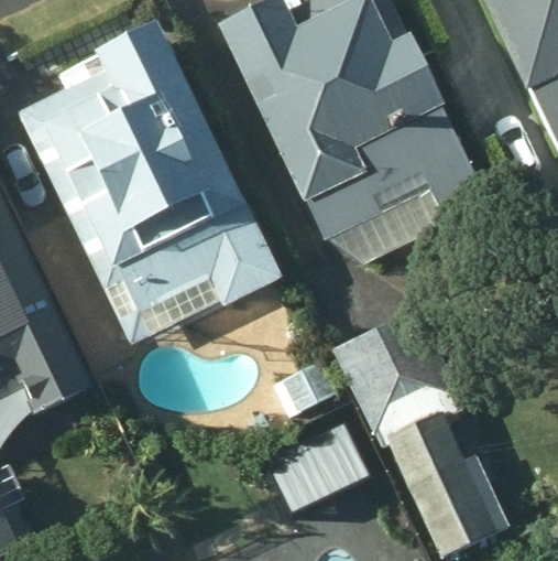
[(273,0),(225,24),(331,237),(340,233),(374,260),(500,197),(401,0),(307,0),(291,9),(286,0),(273,0)]
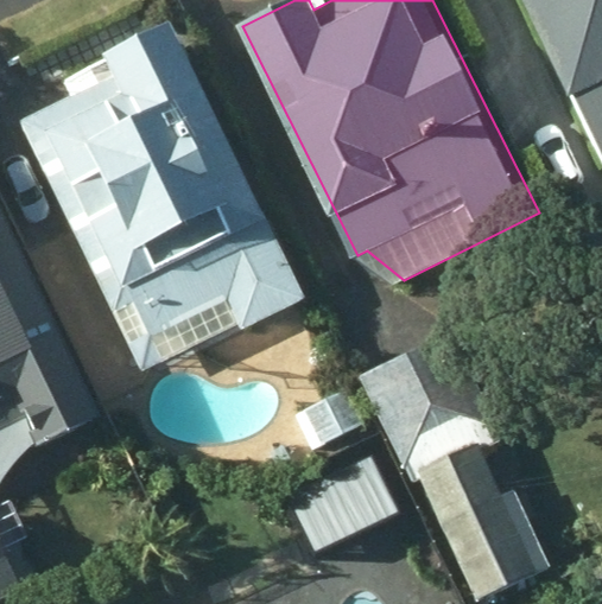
[(520,0),(601,156),(601,0),(520,0)]
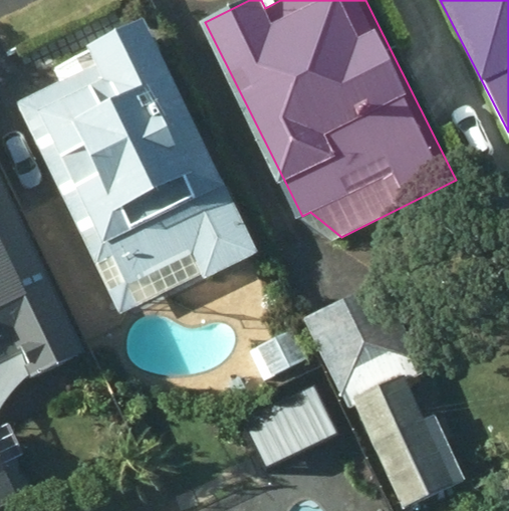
[(88,67),(15,101),(118,310),(198,271),(203,280),(258,253),(142,19),(79,49),(88,67)]
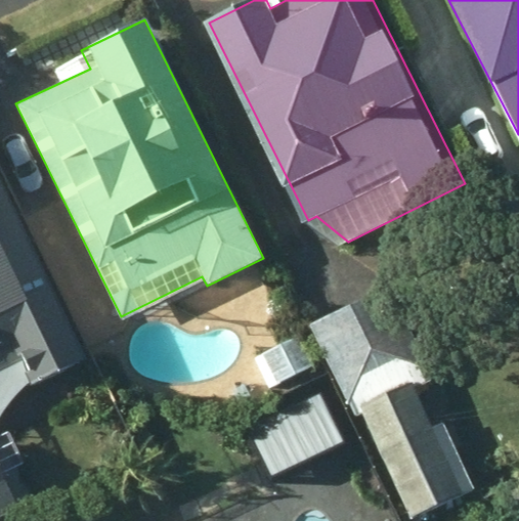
[(12,391),(70,366),(0,228),(0,368),(2,367),(12,391)]
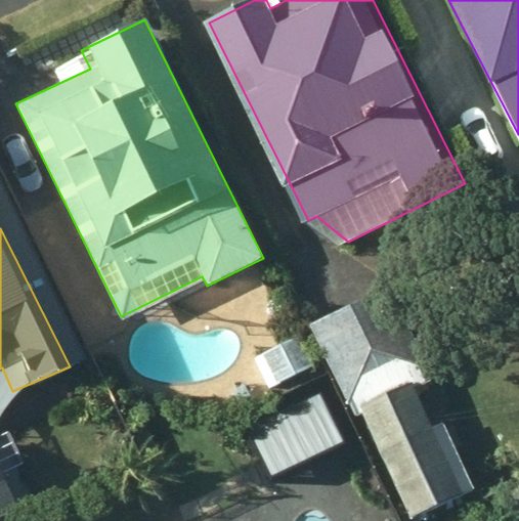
[(374,293),(295,330),(320,380),(332,403),(338,400),(353,430),(397,519),(462,488),(405,374),(412,372),(374,293)]
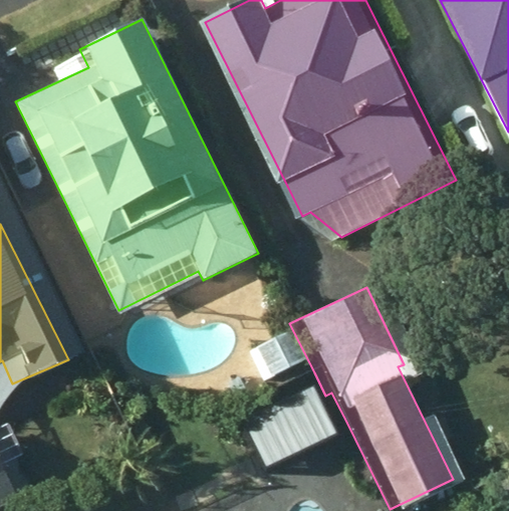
[(284,332),(244,350),(260,380),(298,362),(284,332)]
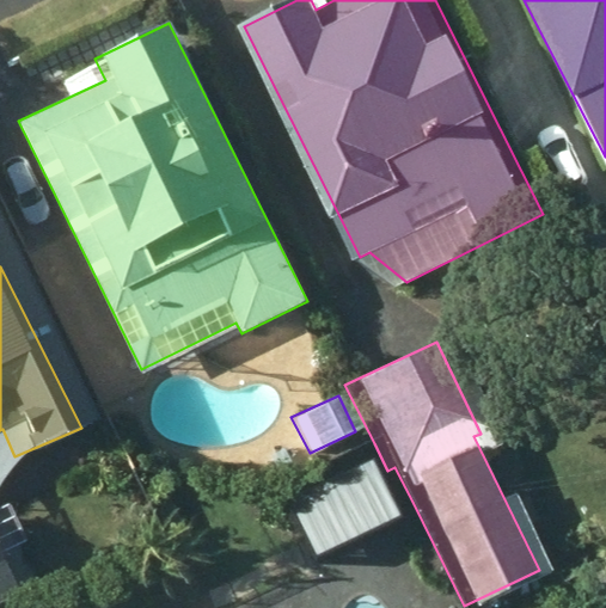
[(387,471),(374,443),(343,460),(375,521),(412,502),(395,467),(387,471)]
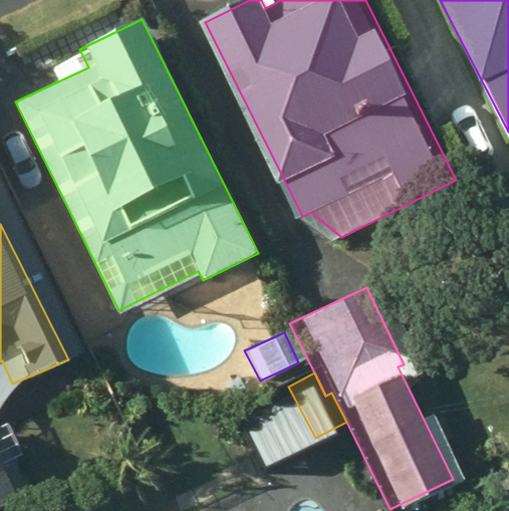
[(0,507),(27,494),(0,440),(0,507)]
